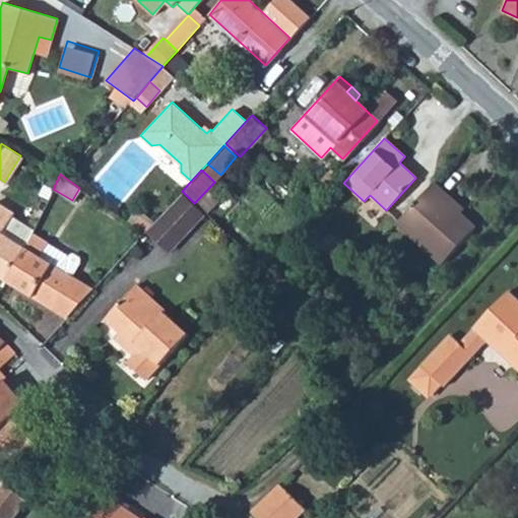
[(433,181),(396,222),(441,263),(473,225),(459,211),(441,196),(445,192),(433,181)]
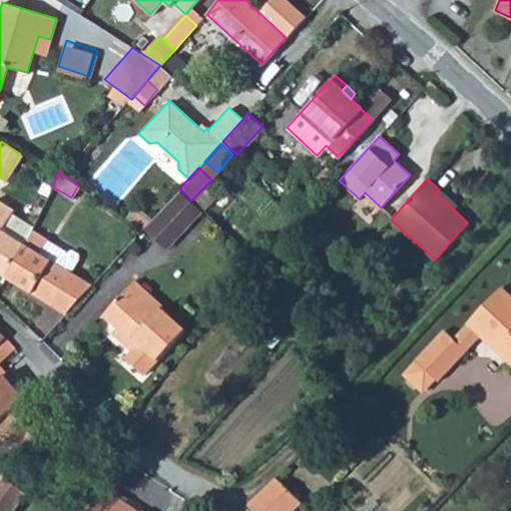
[(439,189),(435,193),(453,208),(456,204),(439,189)]
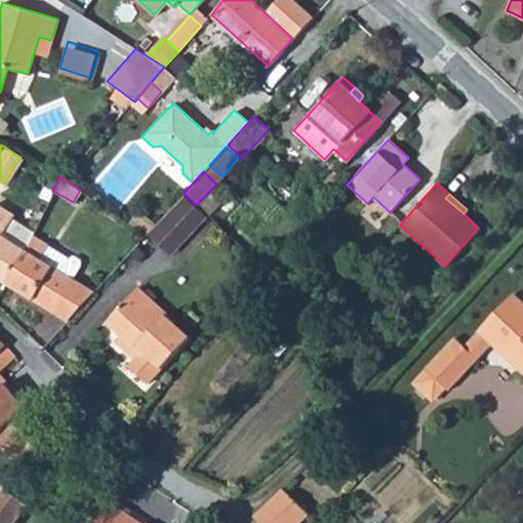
[(169,212),(190,231),(203,215),(183,197),(169,212)]
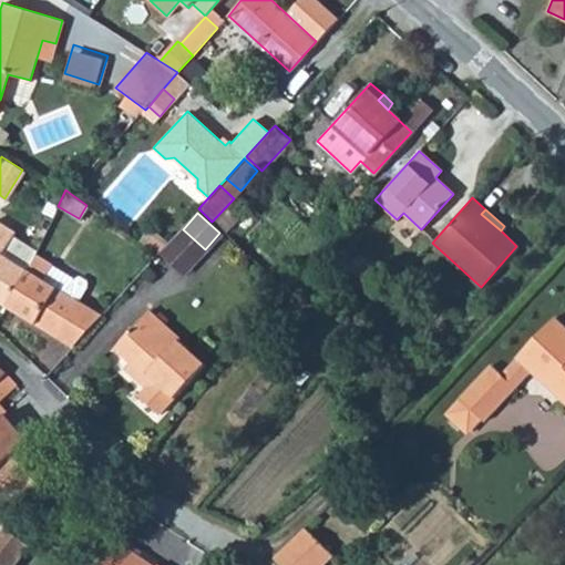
[(12,236),(0,228),(0,301),(6,306),(28,269),(34,255),(10,240),(12,236)]
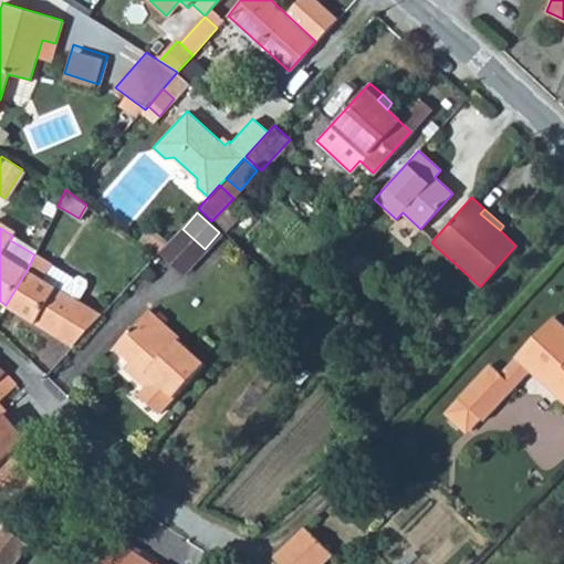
[(183,229),(159,253),(183,273),(205,249),(183,229)]
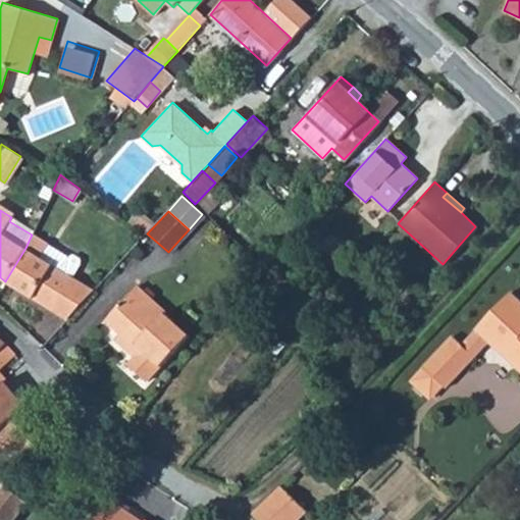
[(26,248),(5,281),(51,309),(70,276),(40,257),(48,244),(34,235),(26,248)]
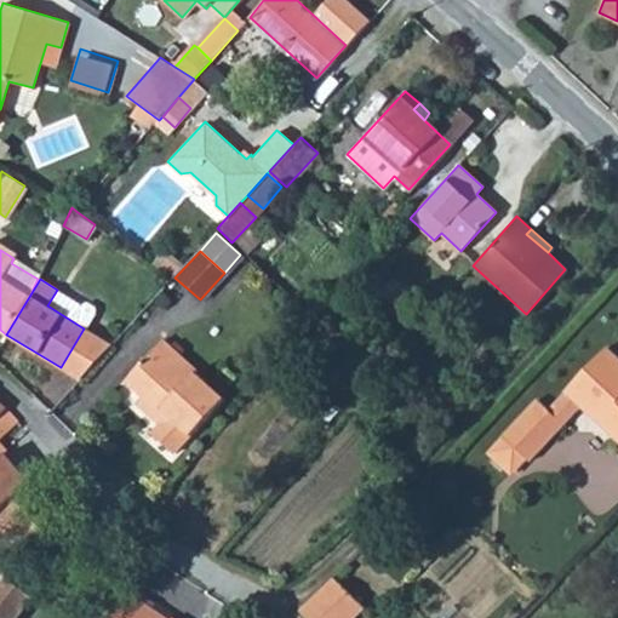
[(57,290),(47,305),(84,328),(93,314),(93,305),(87,302),(80,304),(57,290)]
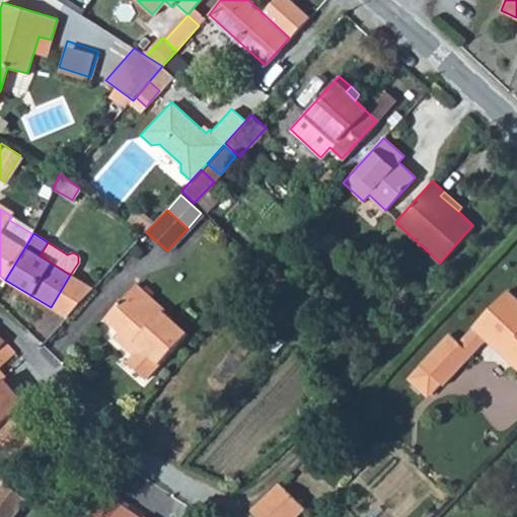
[(135,283),(103,318),(118,331),(113,337),(132,354),(126,361),(145,379),(187,333),(160,309),(162,307),(135,283)]
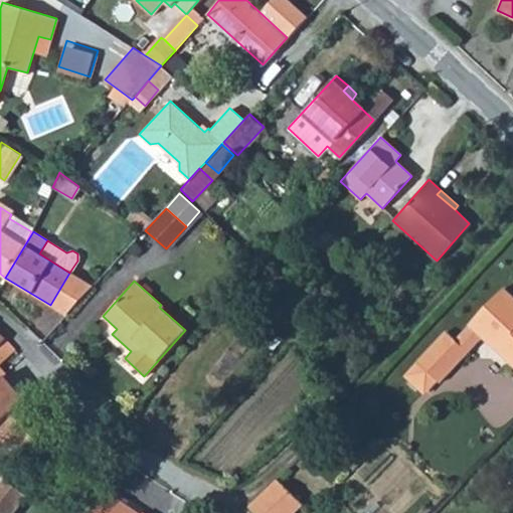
[(512,297),(502,287),(468,324),(481,336),(512,365),(512,297)]
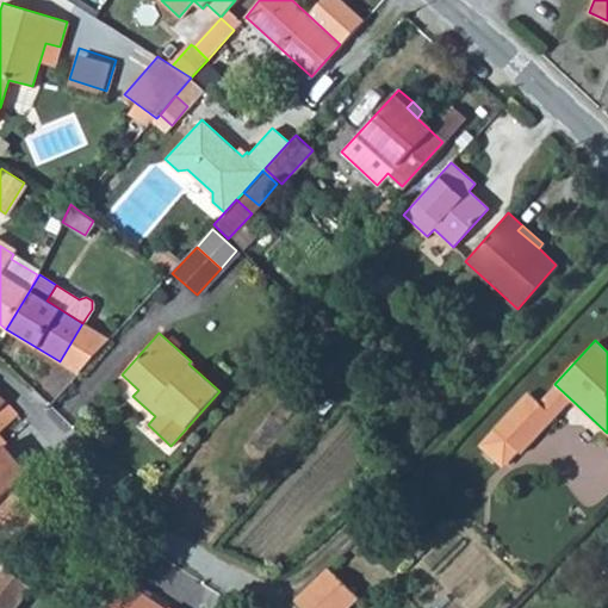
[(554,384),(538,402),(553,416),(570,398),(554,384)]
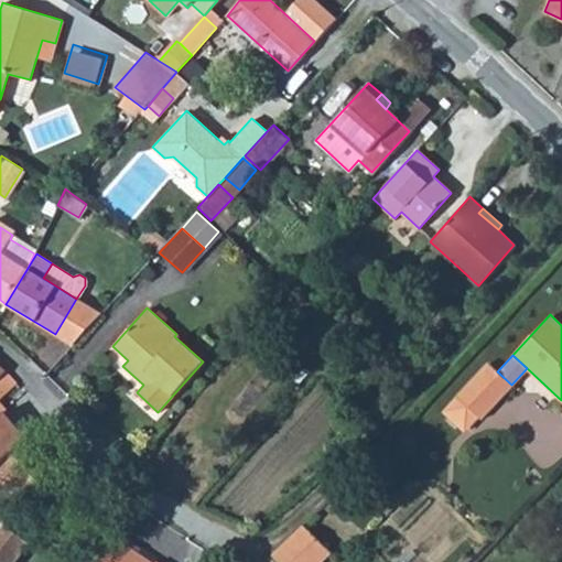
[(486,361),(442,410),(461,427),(468,427),(478,415),(479,418),(511,385),(497,371),(486,361)]
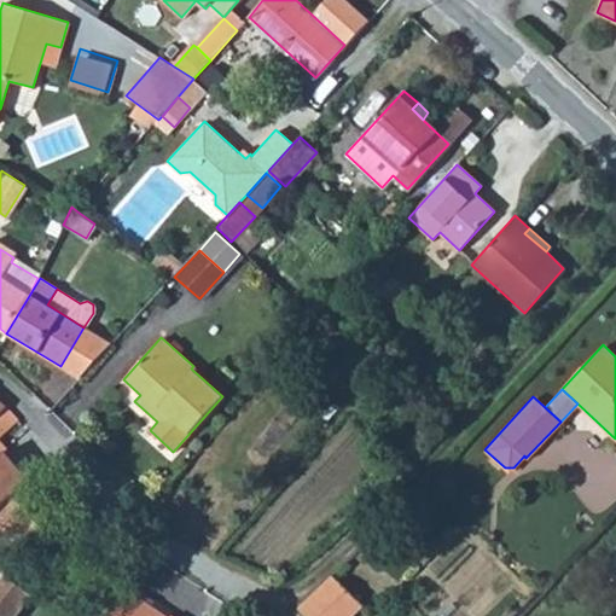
[(0,424),(10,411),(0,401),(0,424)]
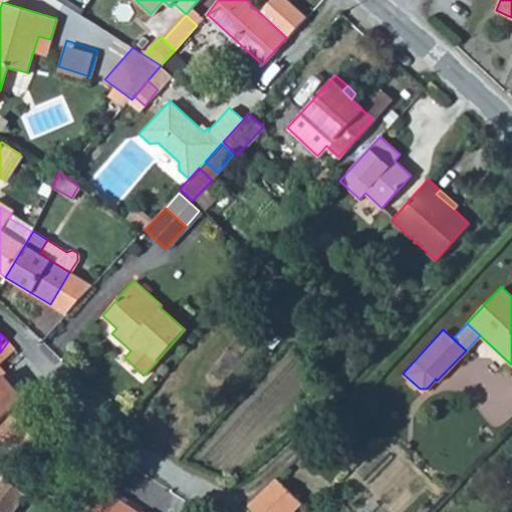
[(0,361),(14,348),(8,341),(0,352),(0,419),(23,397),(0,370),(0,361)]
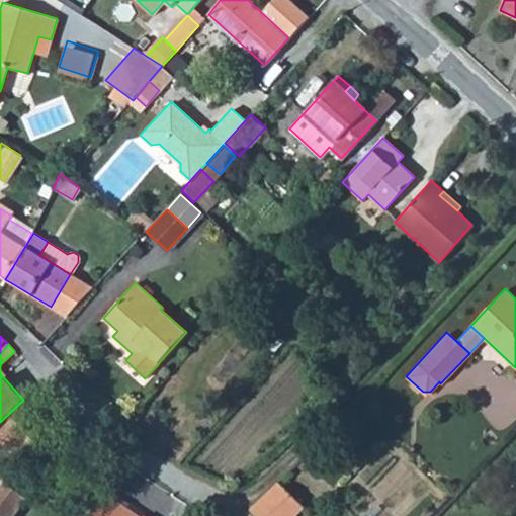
[(23,400),(0,422),(0,430),(24,458),(30,465),(55,437),(23,400)]
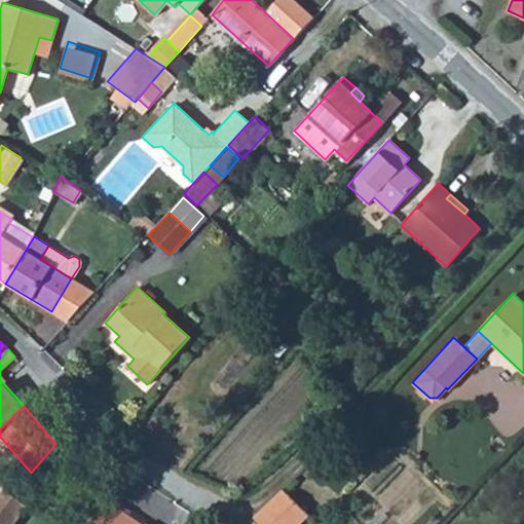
[(0,449),(20,470),(25,465),(0,437),(0,449)]
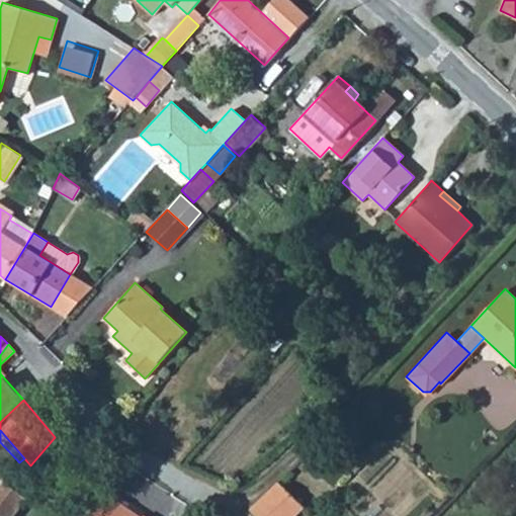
[(0,515),(12,515),(36,485),(13,466),(0,483),(0,515)]
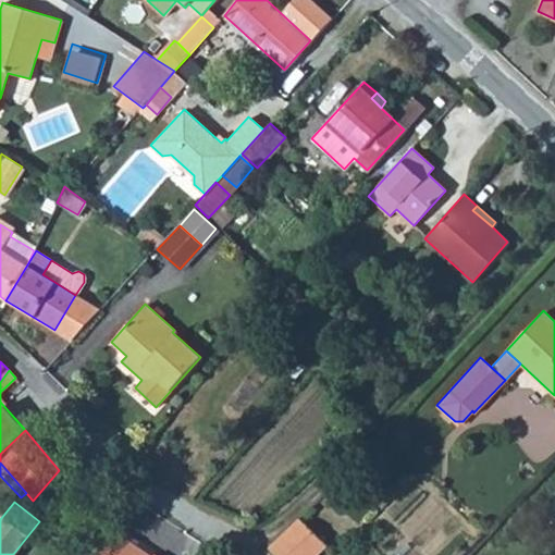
[(297,517),(268,546),(276,554),(313,554),(325,543),(297,517)]
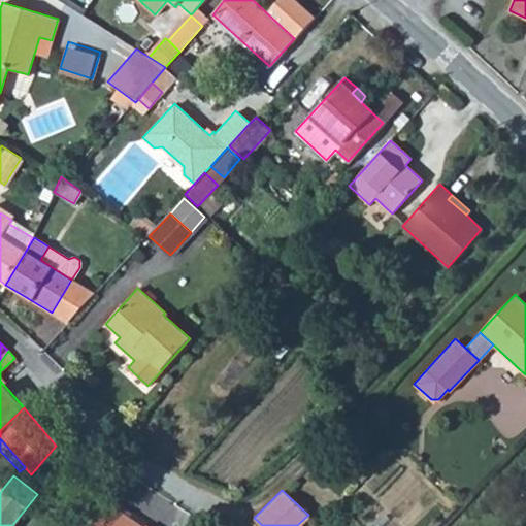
[(140,525),(102,499),(84,525),(146,525),(145,525),(144,525),(140,525)]
